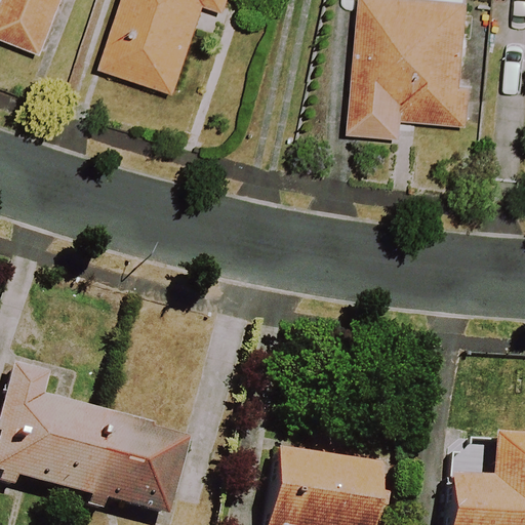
[(0,41),(42,58),(64,0),(0,0),(0,1),(1,2),(0,4),(0,41)]
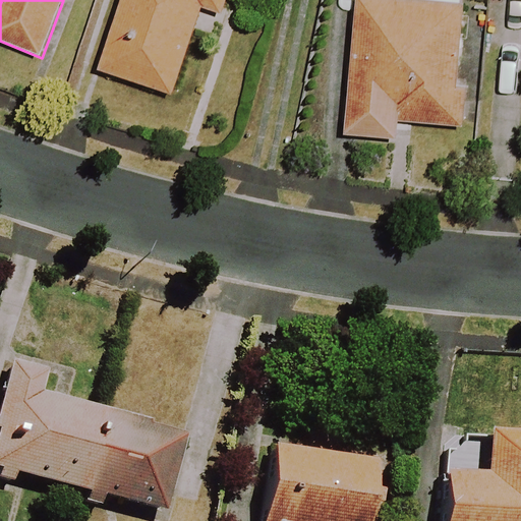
[(227,17),(232,0),(122,0),(98,70),(172,96),(203,9),(227,17)]
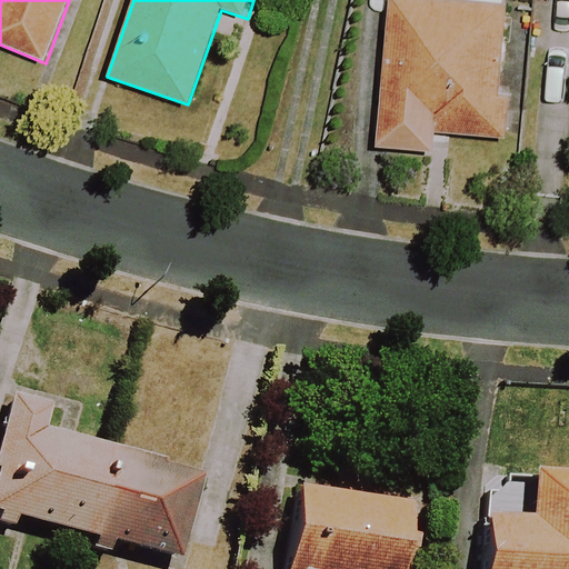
[(503,139),(511,6),(496,5),(495,0),(412,0),(411,0),(387,0),(380,150),(432,152),(433,136),(503,139)]
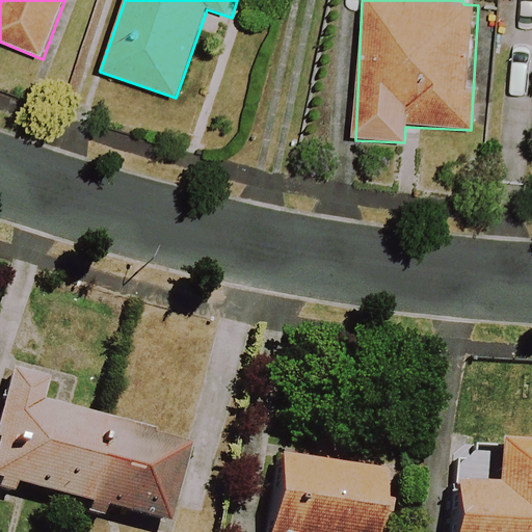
[(0,406),(0,488),(141,531),(159,531),(184,453),(32,406),(41,379),(11,370),(0,406)]
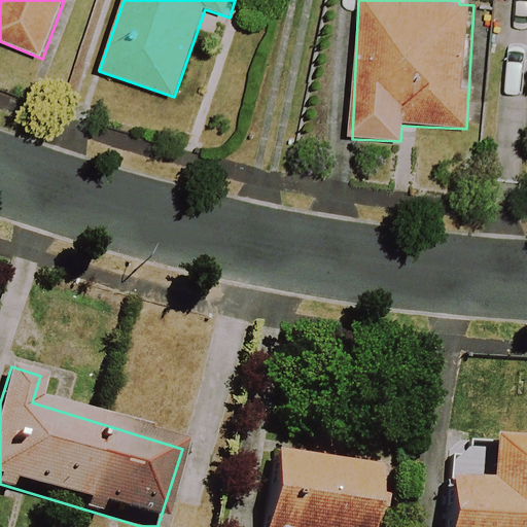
[(526,526),(526,447),(445,442),(437,526),(526,526)]
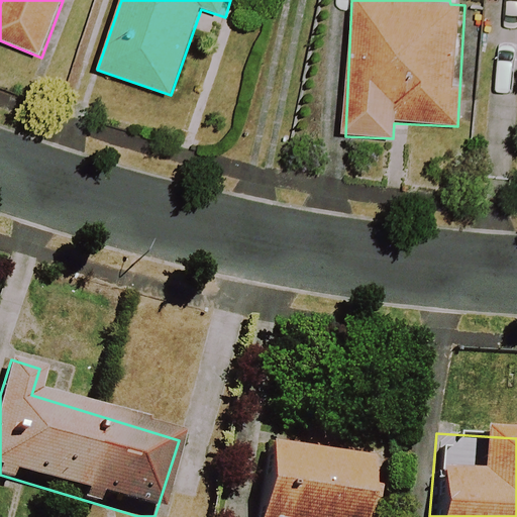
[(354,516),(359,456),(261,447),(253,516),(354,516)]
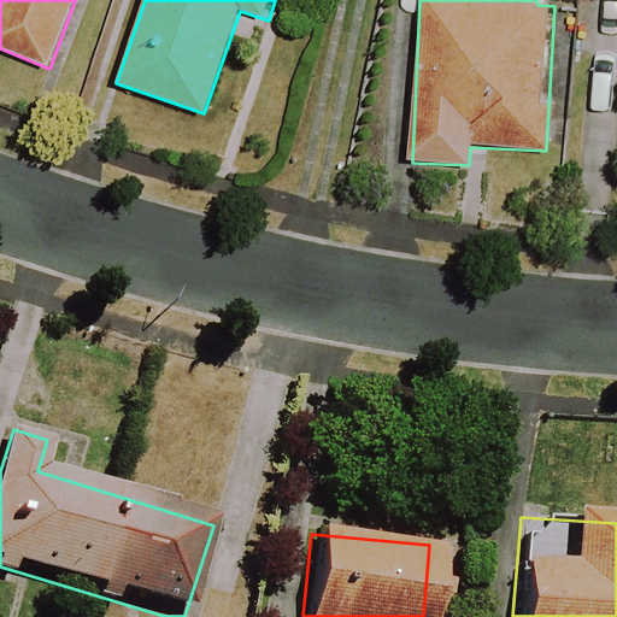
All buildings are outlined.
